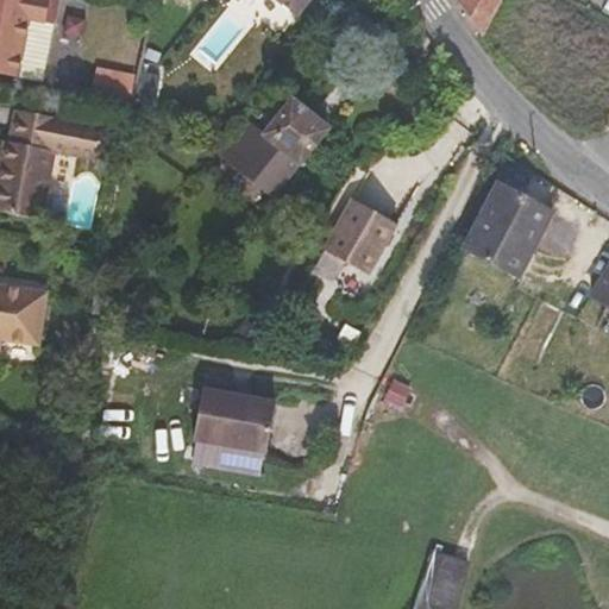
[(45,0),(0,0),(0,74),(19,77),(31,19),(42,20),(45,0)]
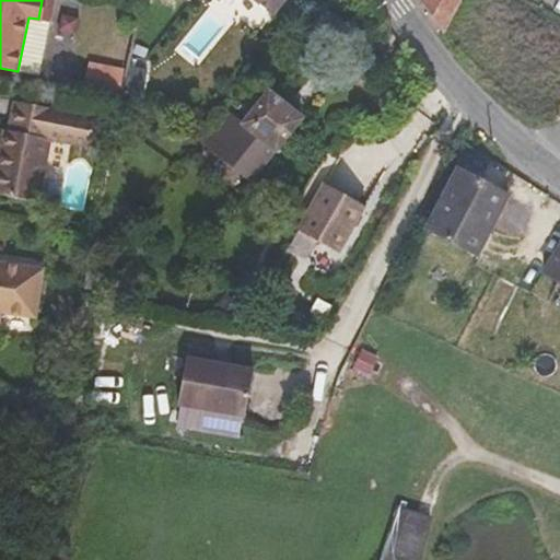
[(283,0),(249,0),(270,16),(283,0)]
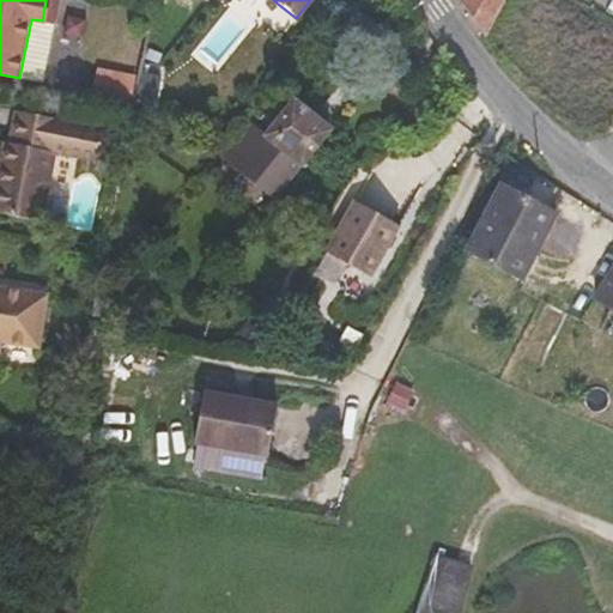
[(461,0),(485,34),(502,0),(461,0)]
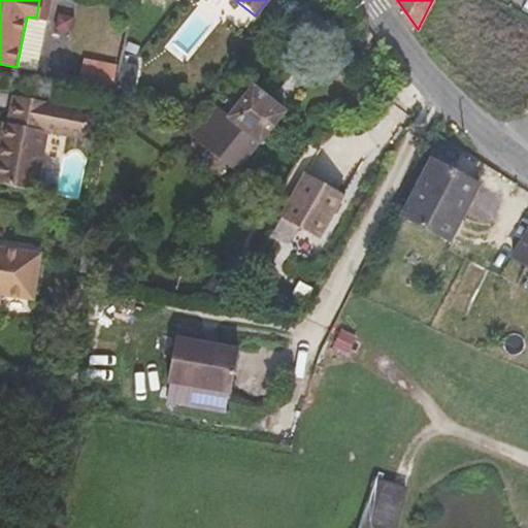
[(46,20),(36,18),(27,17),(17,67),(36,71),(46,20)]
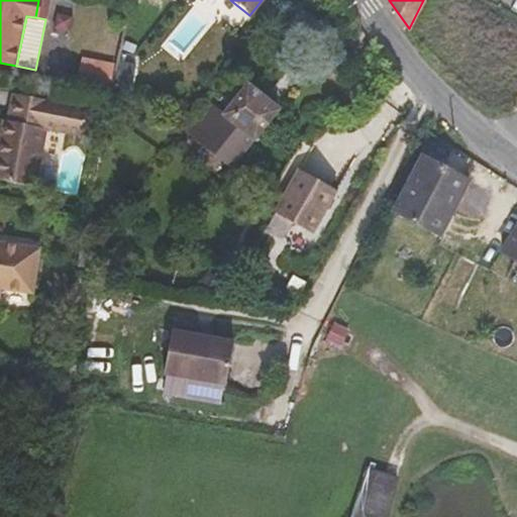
[(81,74),(113,80),(117,62),(84,56),(81,74)]
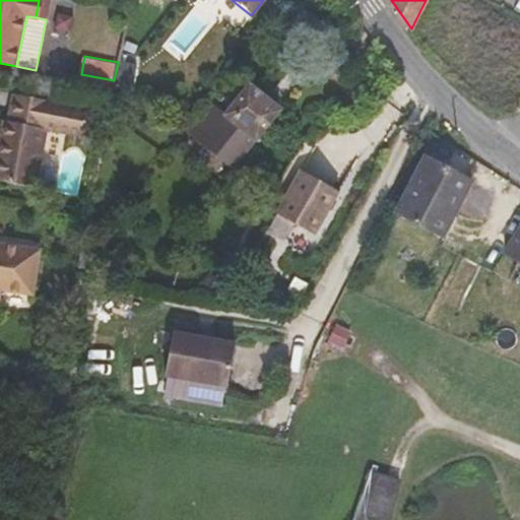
[(216,108),(196,133),(236,166),(281,110),(250,83),(225,115),(216,108)]
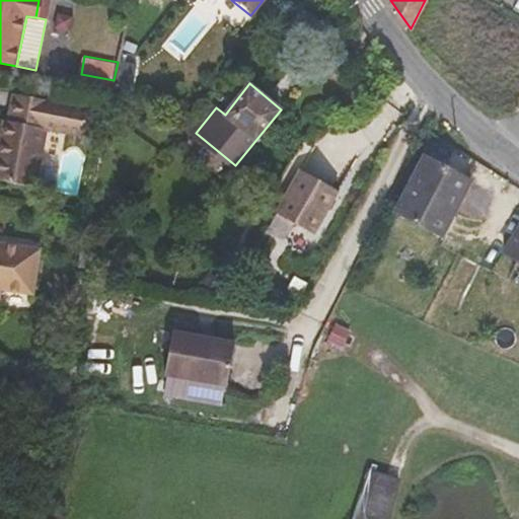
[(0,180),(35,189),(47,129),(78,135),(84,108),(13,93),(8,121),(1,157),(0,157),(0,180)]
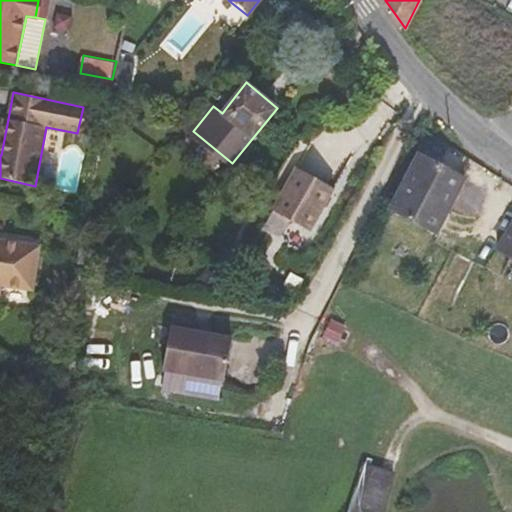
[(465,178),(419,153),(390,209),(436,234),(465,178)]
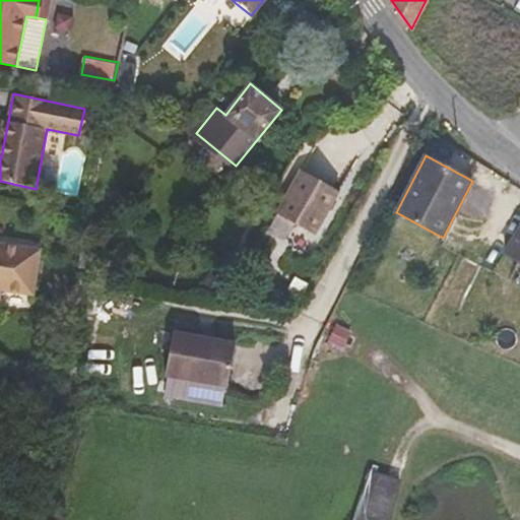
[(310,176),(300,170),(284,197),(297,200),(310,176)]
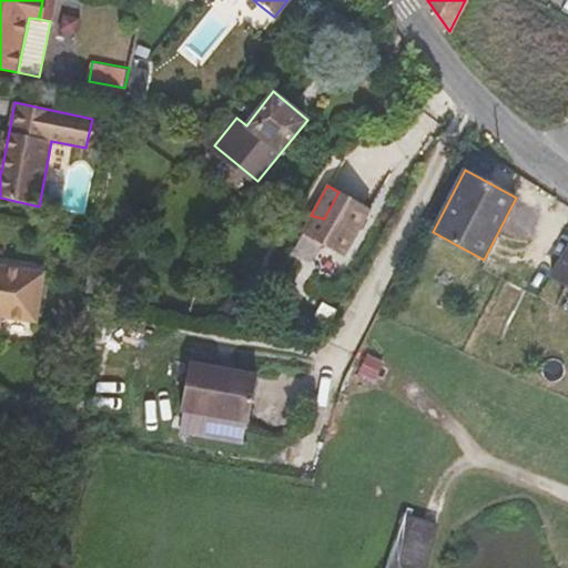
[(368,210),(338,192),(324,219),(311,215),(300,233),(321,245),(308,266),(330,279),(342,256),(368,210)]
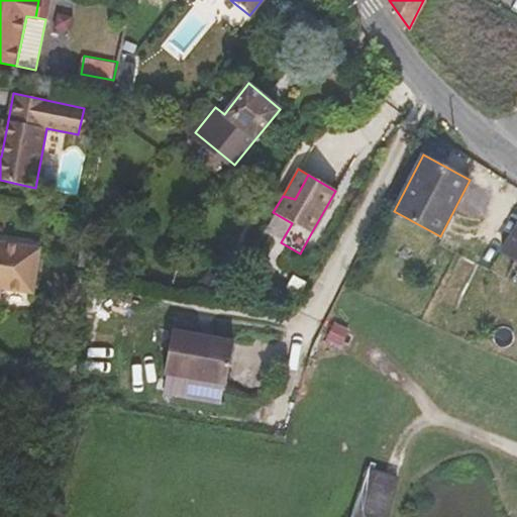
[(516,226),(503,250),(516,260),(516,226)]
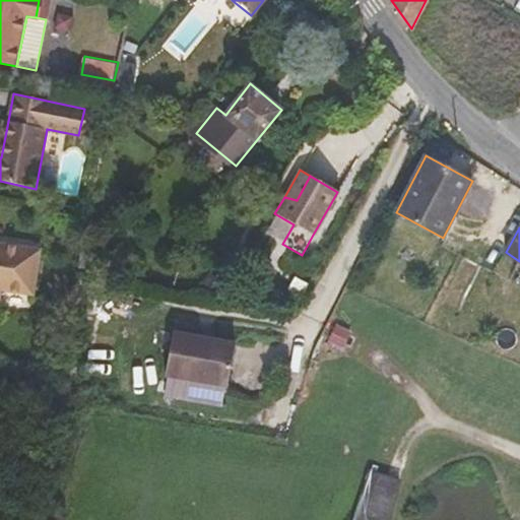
[(41,250),(0,244),(0,297),(1,290),(34,295),(41,250)]
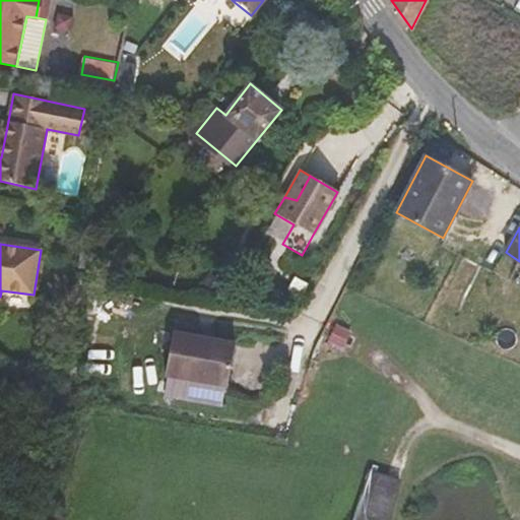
[(204,330),(189,327),(188,334),(203,336),(204,330)]
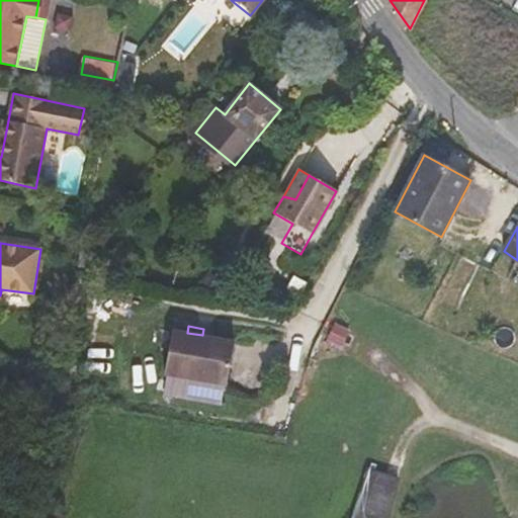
[(228,340),(202,335),(187,333),(164,329),(157,370),(220,381),(227,342),(228,340)]
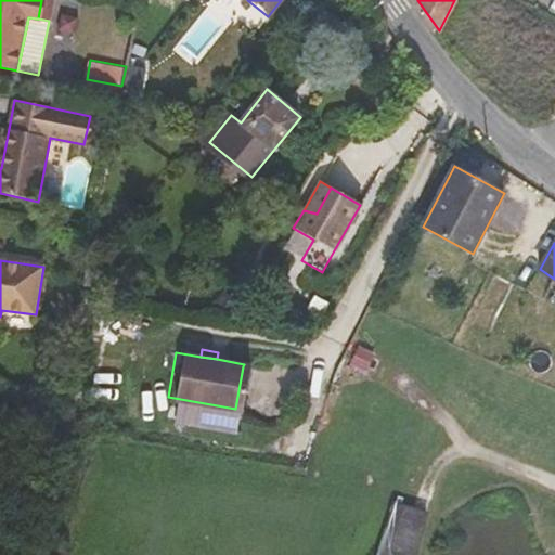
[(395,501),(376,554),(414,554),(429,513),(418,508),(395,501)]
